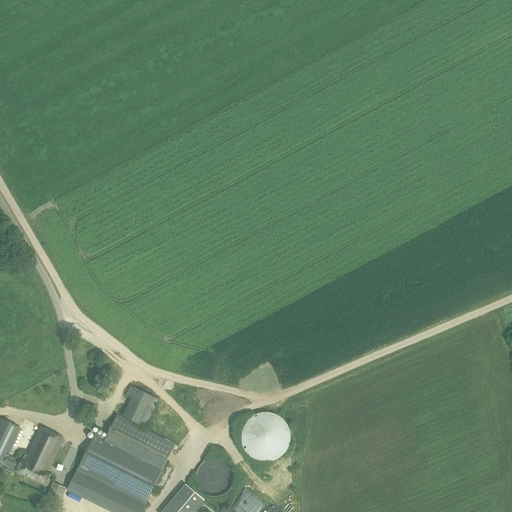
[(164,413),(155,409),(160,398),(138,388),(126,415),(156,429),(164,413)]
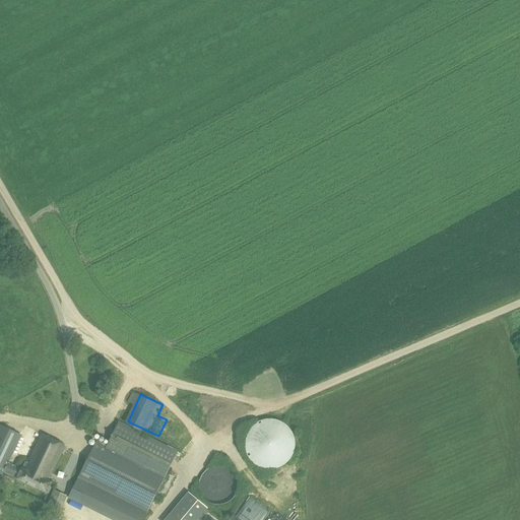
[(112,409),(119,403),(114,396),(106,403),(112,409)]
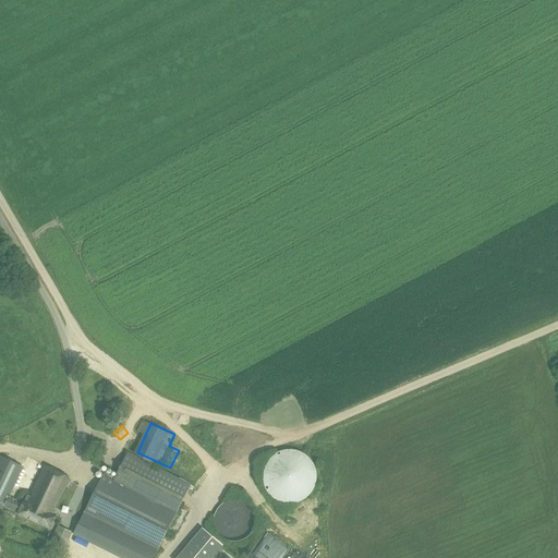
[(286,504),(287,504),(288,504),(289,504),(290,504),(291,504),(292,504),(293,504),(294,504),(295,502),(296,502),(298,502),(299,502),(299,501),(300,501),(301,500),(302,500),(303,499),(304,499),(305,498),(306,497),(307,496),(308,495),(308,494),(310,494),(310,493),(311,492),(312,490),(312,489),(313,488),(313,487),(314,486),(314,485),(314,484),(315,483),(315,482),(315,481),(315,480),(315,478),(315,477),(315,476),(315,475),(315,474),(315,473),(315,472),(315,471),(314,471),(314,470),(314,469),(314,468),(313,466),(313,465),(312,464),(312,463),(311,462),(310,461),(310,460),(308,460),(308,459),(307,458),(306,457),(305,457),(305,456),(304,456),(303,455),(302,455),(302,453),(301,453),(300,452),(299,452),(298,451),(296,451),(295,451),(294,451),(293,450),(292,450),(291,450),(290,450),(289,450),(288,450),(287,450),(286,450),(284,450),(283,450),(282,450),(281,451),(280,451),(279,451),(278,452),(277,452),(276,452),(276,453),(275,453),(274,455),(273,455),(273,456),(271,456),(270,457),(269,458),(268,459),(267,460),(266,461),(266,462),(265,462),(265,463),(264,464),(264,465),(263,466),(263,468),(263,469),(263,470),(262,471),(262,472),(262,473),(262,474),(262,475),(262,476),(262,477),(262,478),(262,480),(262,481),(262,482),(262,483),(262,484),(263,484),(263,485),(263,486),(263,487),(264,488),(264,489),(265,490),(265,492),(266,492),(266,493),(267,494),(267,495),(268,495),(269,496),(270,497),(270,498),(271,498),(273,499),(274,500),(275,500),(276,500),(276,501),(277,501),(278,502),(279,502),(280,502),(281,504),(282,504),(283,504),(284,504),(286,504)]
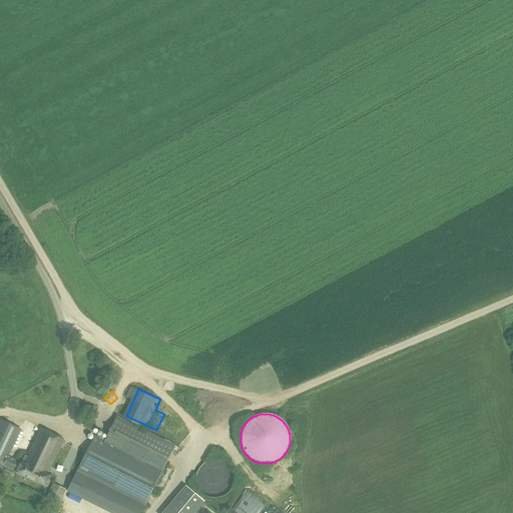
[(77,494),(114,512),(141,512),(162,472),(175,445),(117,416),(104,441),(95,436),(77,471),(85,476),(77,494)]
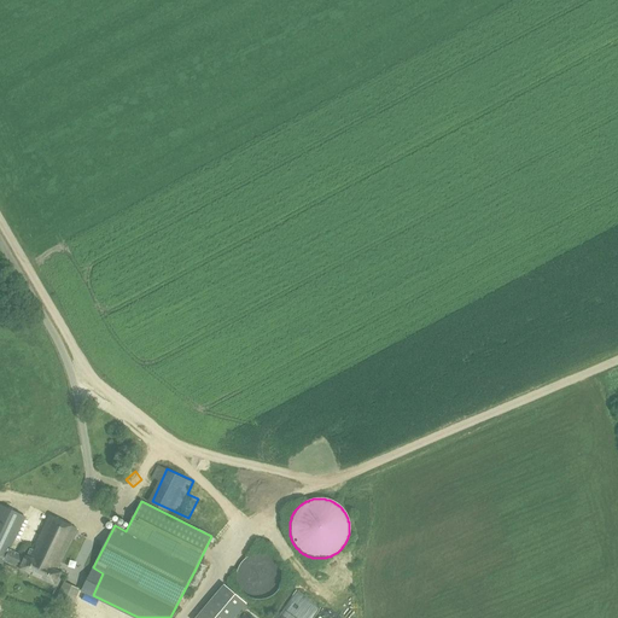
[(21,569),(56,586),(60,572),(57,571),(76,529),(50,517),(33,554),(29,552),(27,555),(25,555),(24,557),(11,551),(25,517),(0,505),(0,563),(4,565),(5,561),(21,569)]
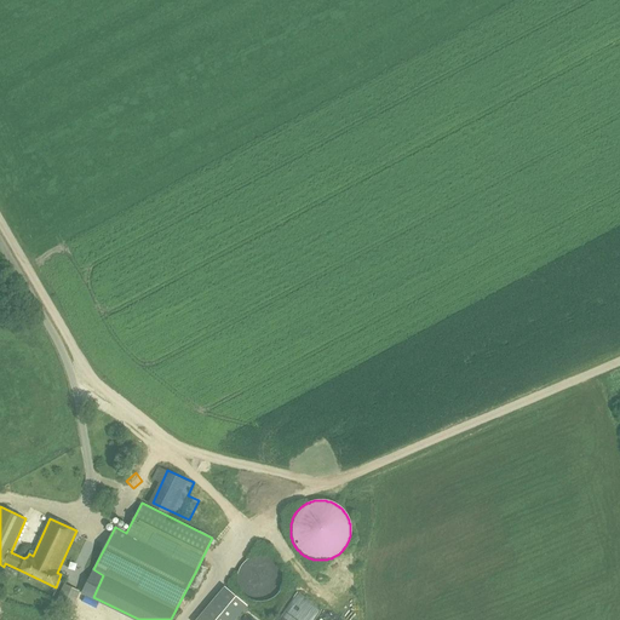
[(82,537),(85,539),(82,543),(86,544),(92,533),(86,529),(82,537)]
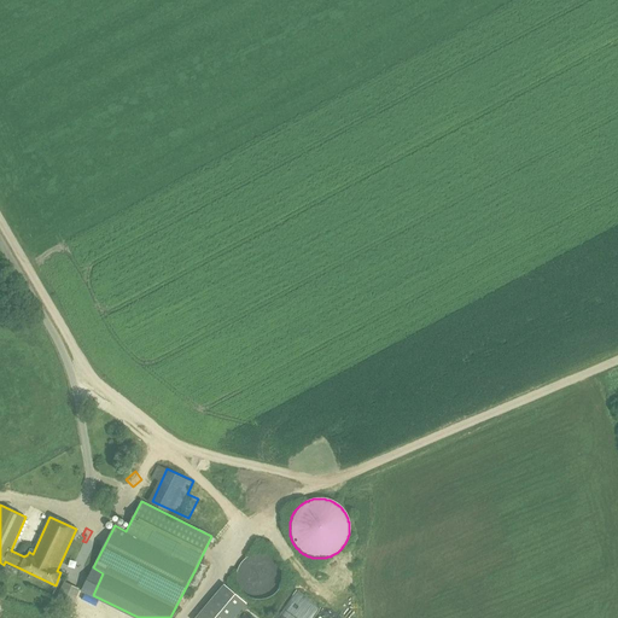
[(255,600),(261,600),(264,599),(272,596),(274,594),(277,592),(279,588),(281,583),(281,578),(281,572),(280,567),(277,563),(273,558),(266,554),(258,554),(252,555),(246,558),(243,560),(239,564),(237,570),(235,575),(237,582),(238,587),(242,592),(245,595),(250,599),(255,600)]
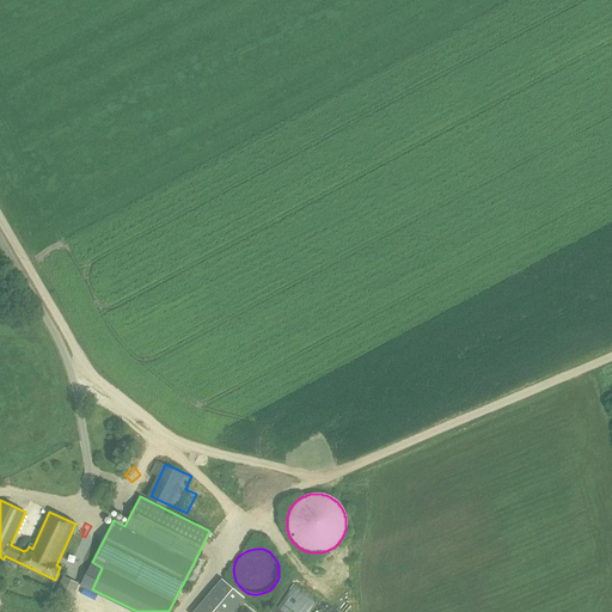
[(301,551),(295,555),(303,567),(310,562),(301,551)]
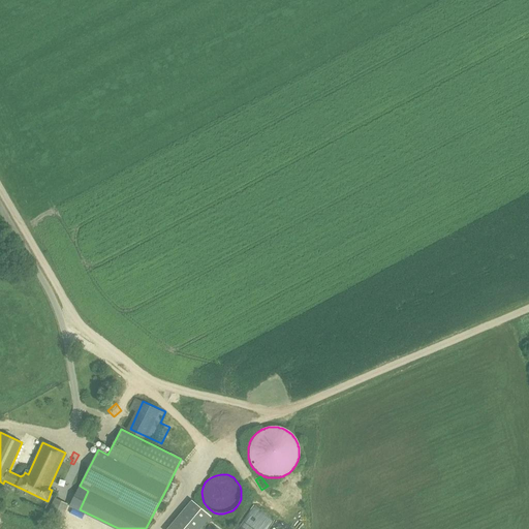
[(178,494),(181,487),(175,485),(172,492),(178,494)]
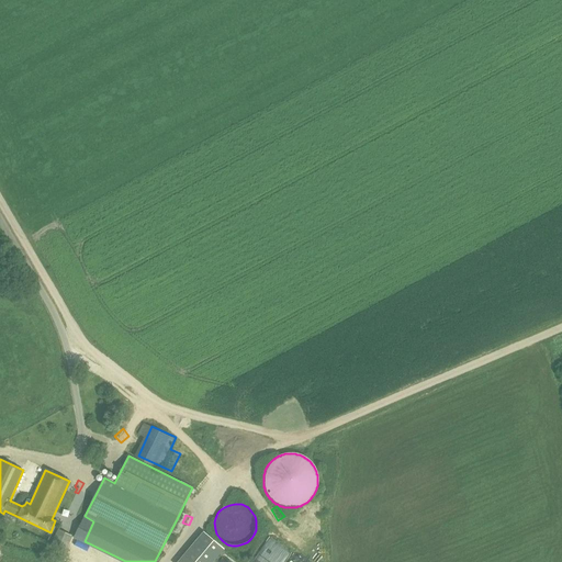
[(212,561),(224,549),(204,532),(178,561),(212,561)]
